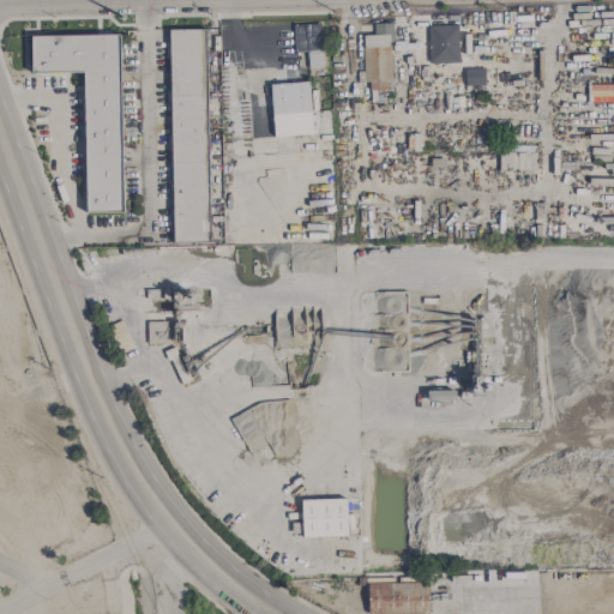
[(389,23),(373,24),(374,36),(362,36),(365,90),(391,89),(389,23)]
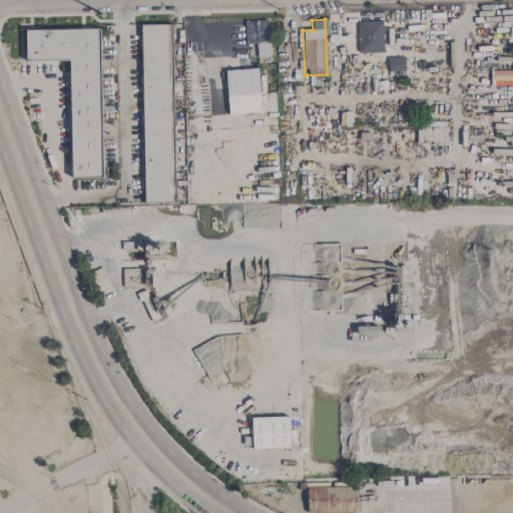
[(268,21),(244,21),(245,44),(257,44),(257,57),(269,57),(268,21)]
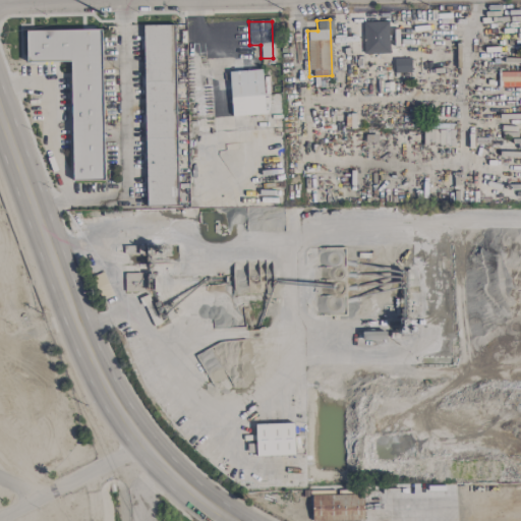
[(389,53),(388,21),(362,22),(363,54),(389,53)]
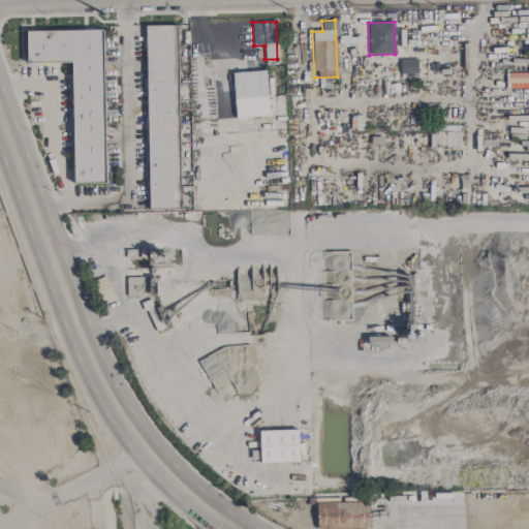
[(146,26),(148,210),(179,209),(177,26),(146,26)]
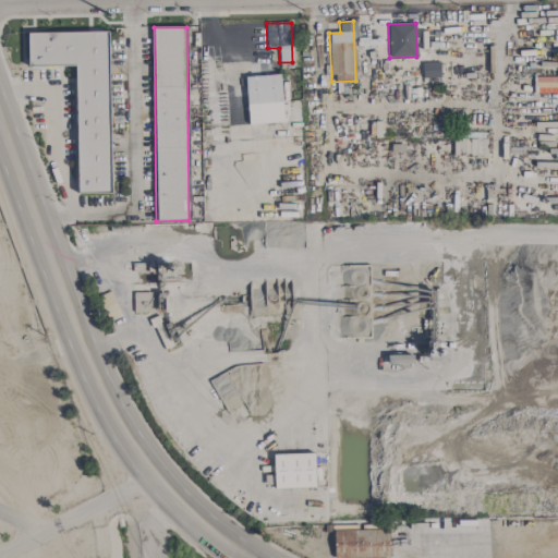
[(111,194),(107,32),(27,34),(28,67),(75,65),(77,194),(111,194)]
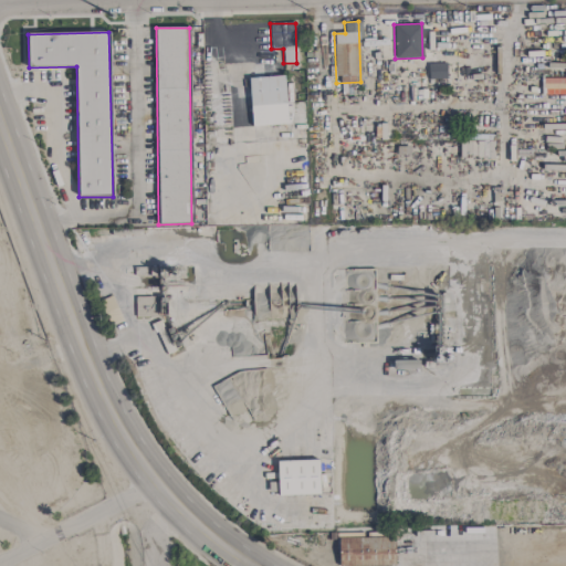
[(446,63),(428,64),(428,80),(446,79),(446,63)]
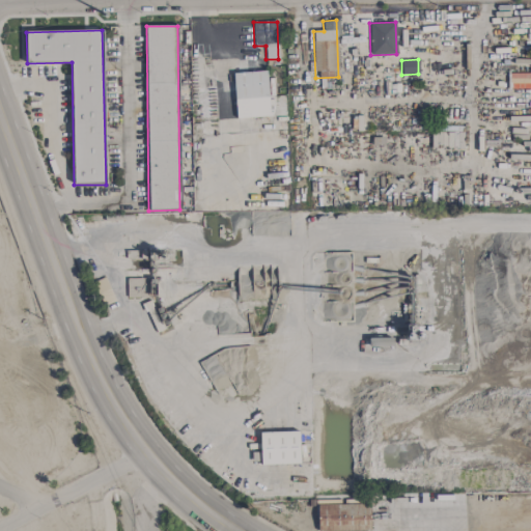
[(268,72),(233,73),(235,118),(269,117),(268,72)]
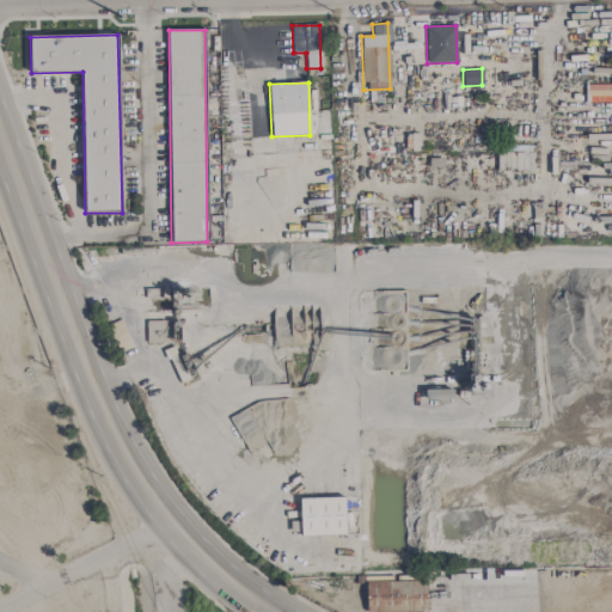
[(611,102),(611,84),(586,85),(586,103),(611,102)]
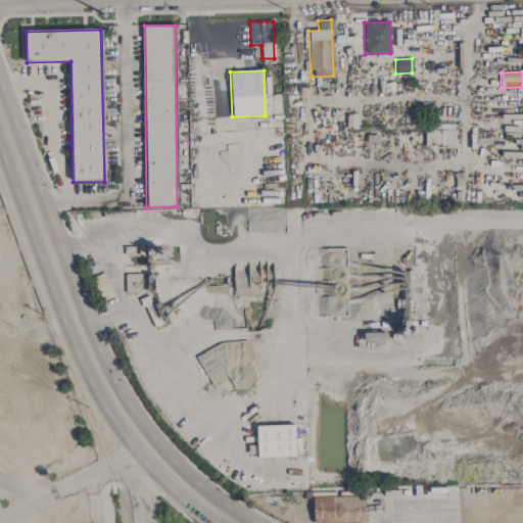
[(111,297),(105,273),(93,277),(99,301),(111,297)]
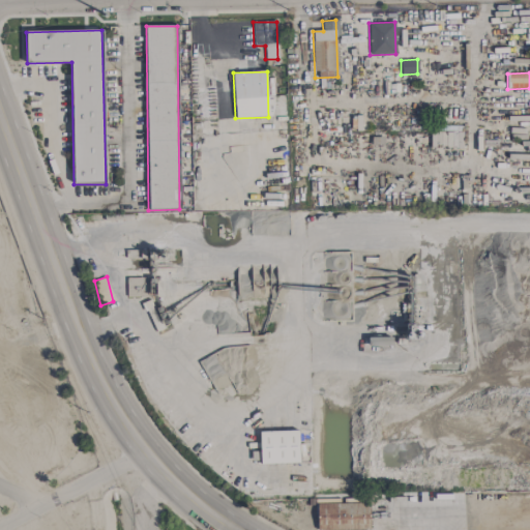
[(126,278),(126,297),(147,297),(146,277),(126,278)]
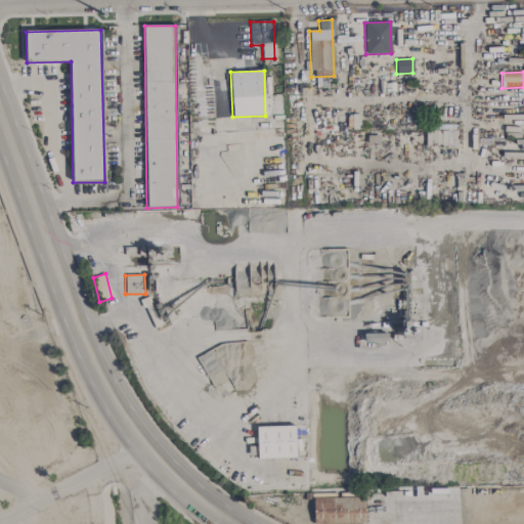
[(257,460),(296,459),(295,426),(257,427),(257,460)]
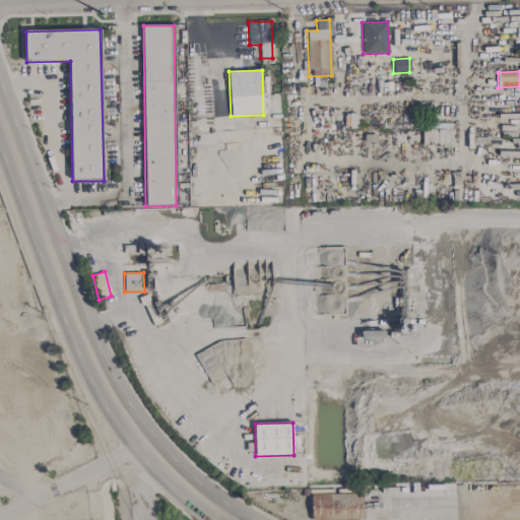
[(311,519),(362,519),(362,494),(311,495),(311,519)]
